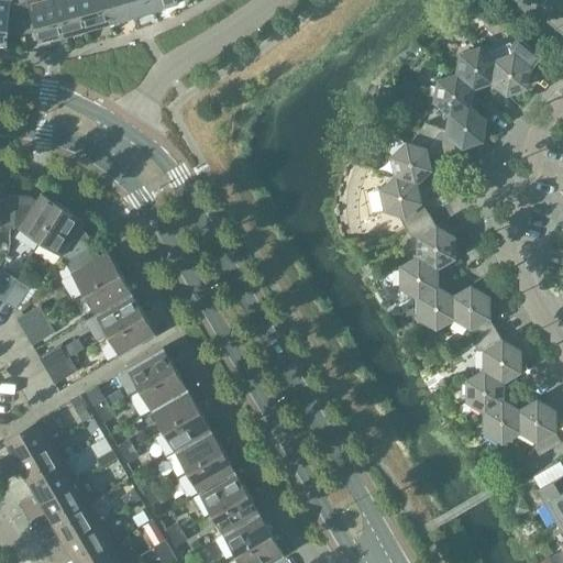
[(64,37),(53,0),(30,0),(28,1),(19,2),(22,34),(36,33),(39,44),(64,37)]
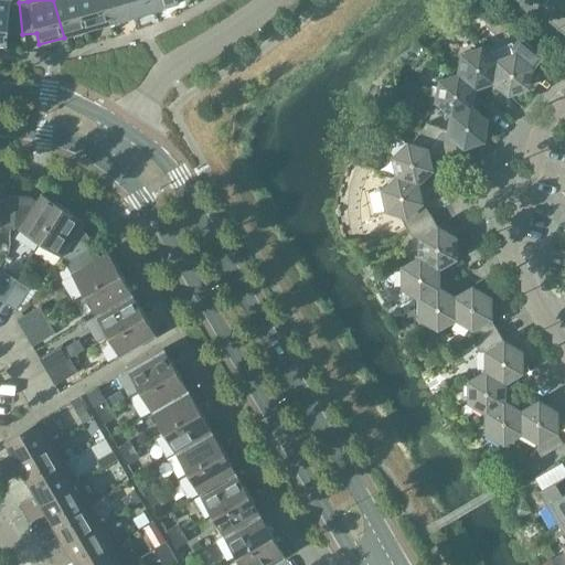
[(77,0),(53,0),(64,38),(86,31),(77,0)]
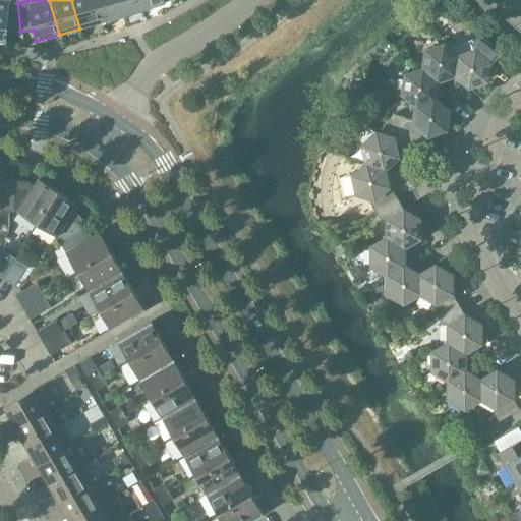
[(94,0),(71,0),(79,29),(101,22),(94,0)]
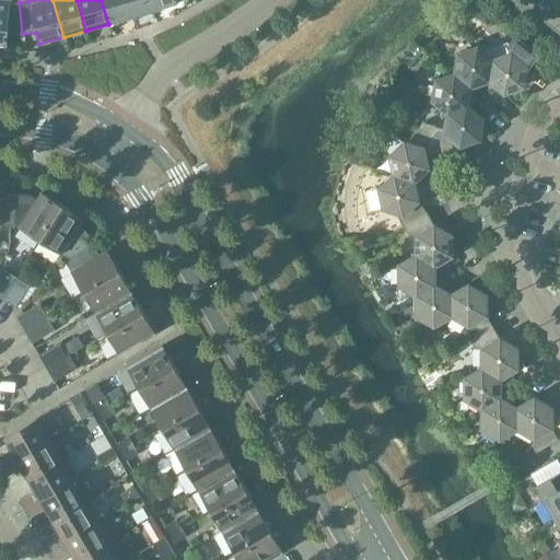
[(131,18),(126,0),(101,0),(108,24),(131,18)]
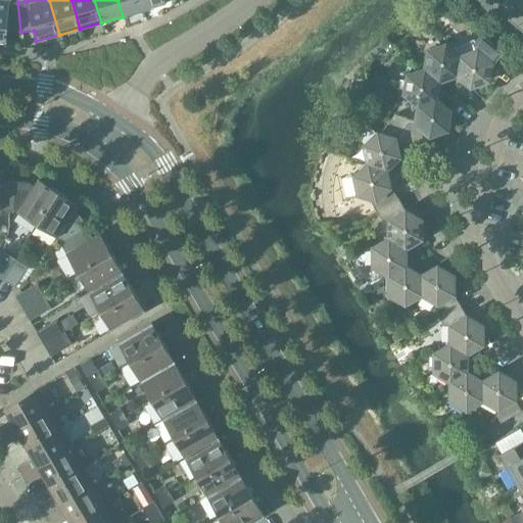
[(140,0),(117,0),(123,16),(144,10),(140,0)]
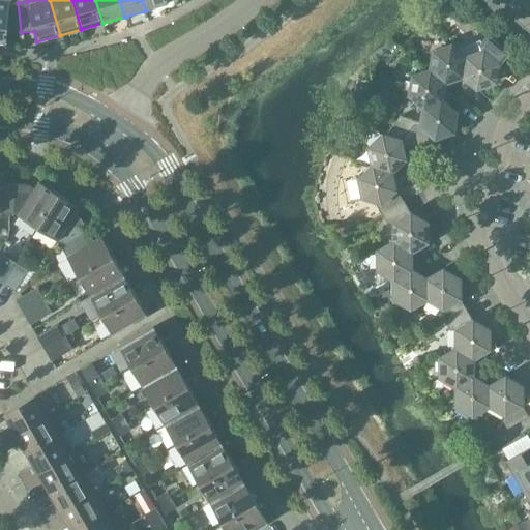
[(142,0),(146,10),(169,4),(167,0),(142,0)]
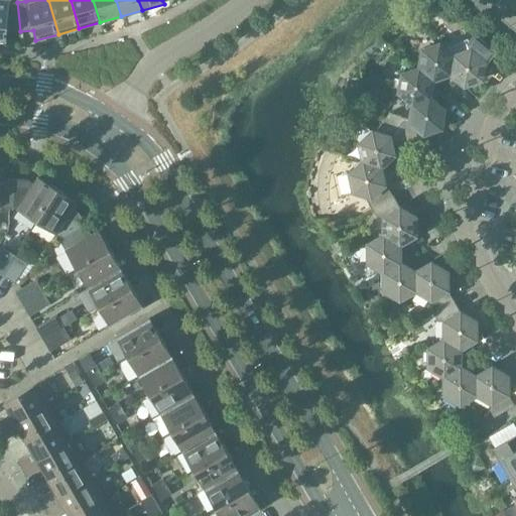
[(0,1),(0,41),(7,42),(7,32),(20,31),(17,2),(10,2),(0,1)]
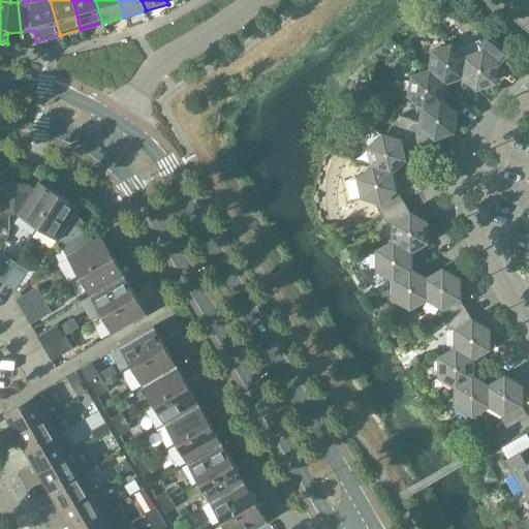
[(483,51),(465,57),(462,76),(476,89),(495,83),(498,63),(506,54),(487,37),(480,45),(483,51)]
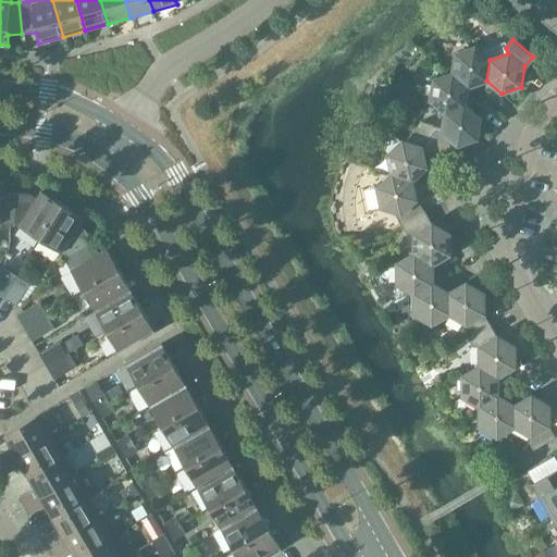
[(456,54),(453,74),(468,88),(468,87),(486,81),(490,60),(474,47),(456,54)]
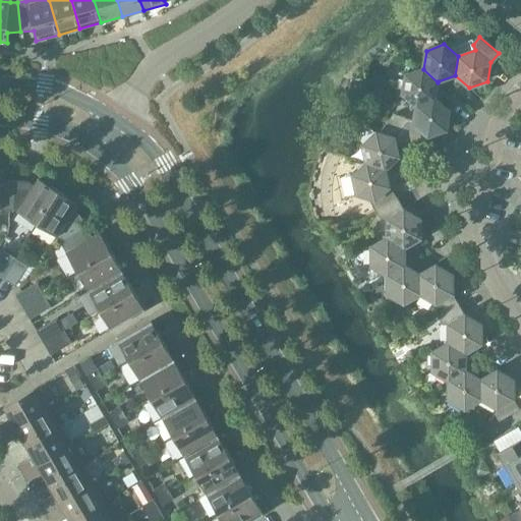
[(402,94),(416,106),(435,100),(438,82),(423,69),(405,75),(402,94)]
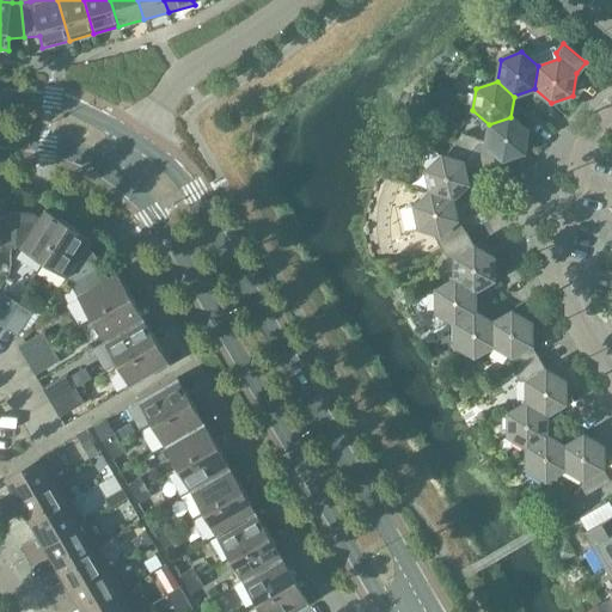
[(510,117),(489,124),(485,146),(478,145),(472,154),(494,171),(502,160),(524,153),(527,130),(510,117)]
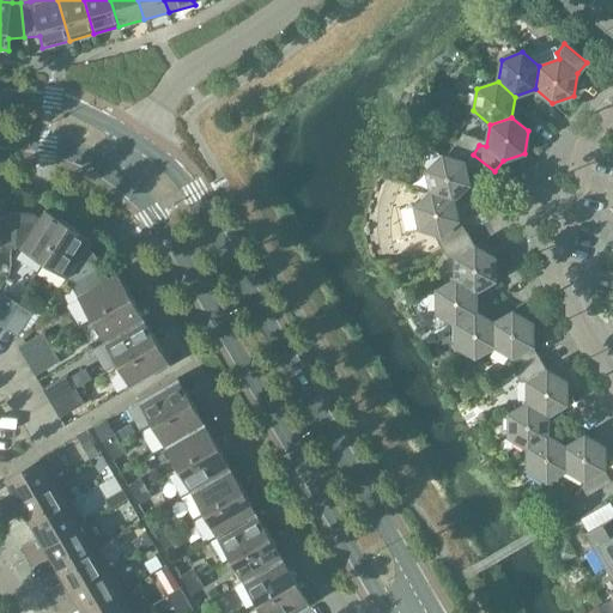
[(495,171),(473,155),(465,163),(443,156),(426,171),(431,193),(453,199),(469,184),(467,176),(472,171),(485,183),(495,171)]
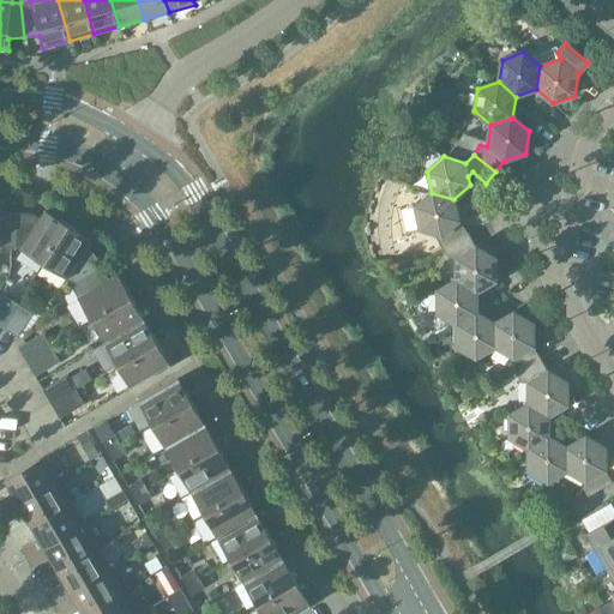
[(434,234),(444,250),(469,235),(458,221),(453,199),(432,193),(415,208),(420,229),(434,234)]
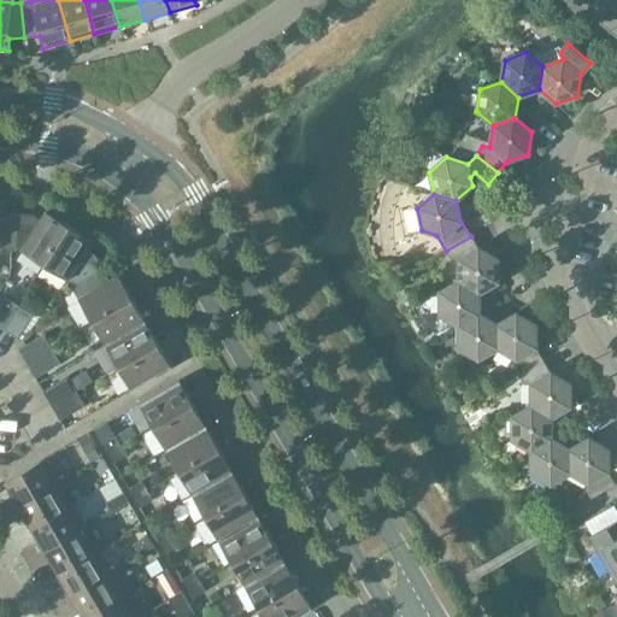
[(0,248),(16,251),(18,215),(3,213),(4,203),(0,203),(0,248)]
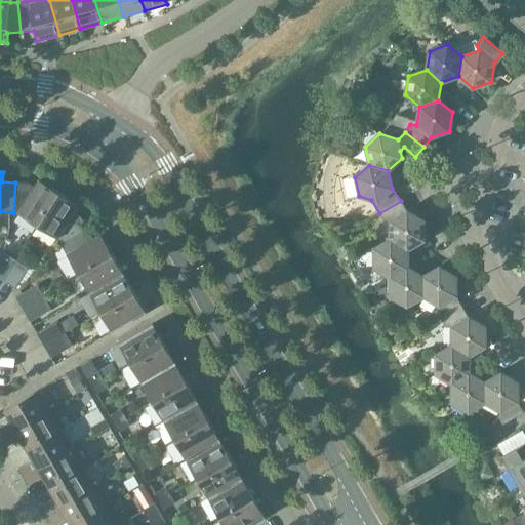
[(15,183),(13,213),(17,213),(38,227),(58,193),(39,180),(34,188),(28,184),(15,183)]
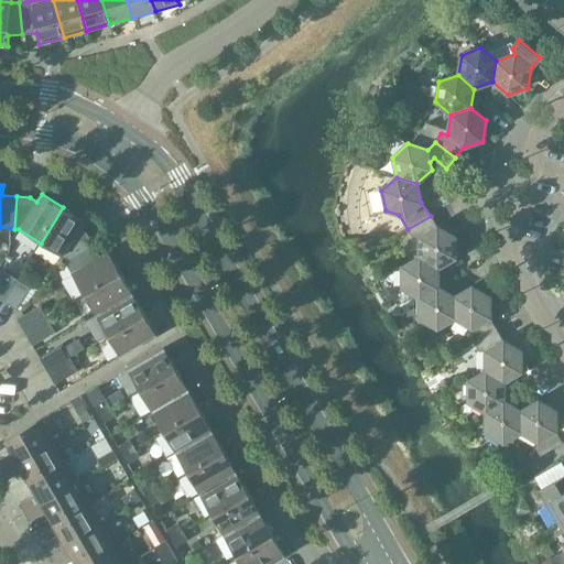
[(63,207),(41,243),(62,257),(64,261),(93,245),(86,232),(79,228),(84,220),(63,207)]
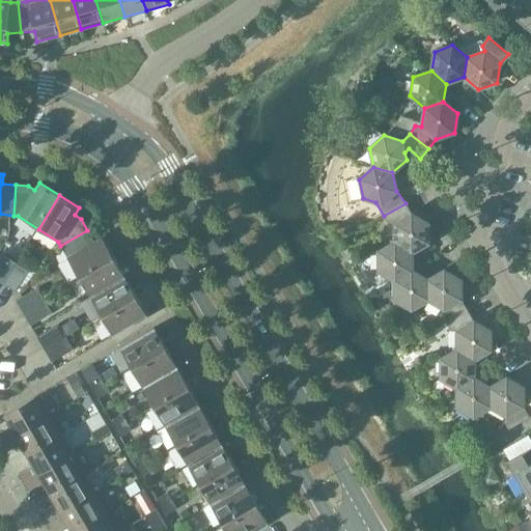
[(394,224),(395,243),(412,253),(428,243),(428,224),(412,214),(406,203),(384,216),(389,224),(394,224)]
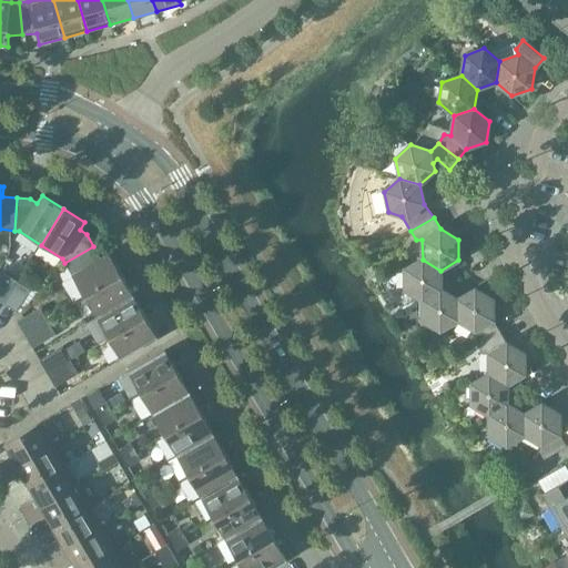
[(64,263),(84,297),(121,276),(109,254),(101,259),(93,246),(64,263)]
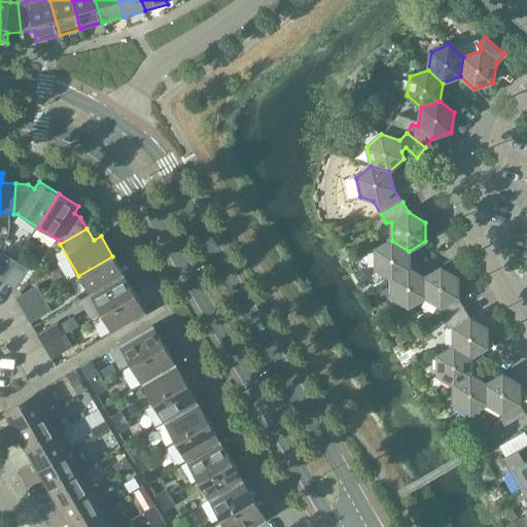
[(376,270),(392,279),(409,269),(409,251),(392,241),(376,250),(376,270)]
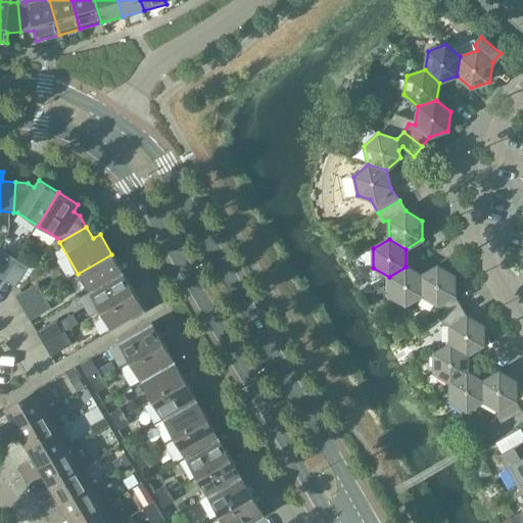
[(0,257),(0,279),(3,281),(15,259),(4,252),(0,257)]
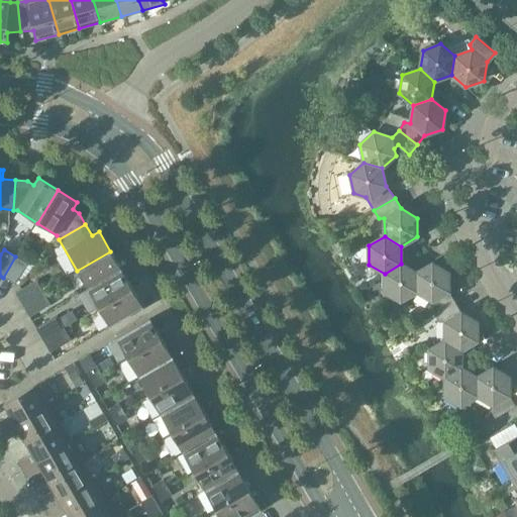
[(77,271),(88,290),(121,270),(110,251),(77,271)]
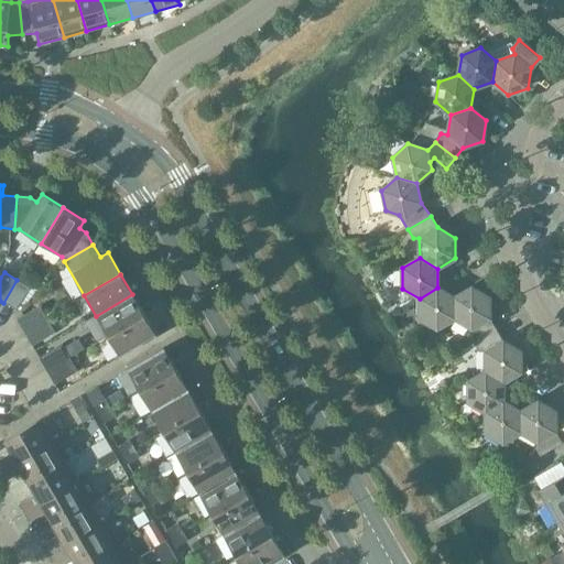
[(3,303),(15,311),(30,289),(17,280),(3,303)]
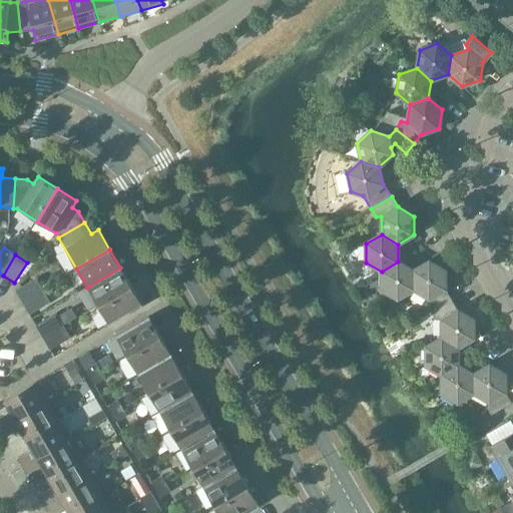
[(398,299),(413,290),(414,271),(398,262),(382,272),(382,290),(398,299)]
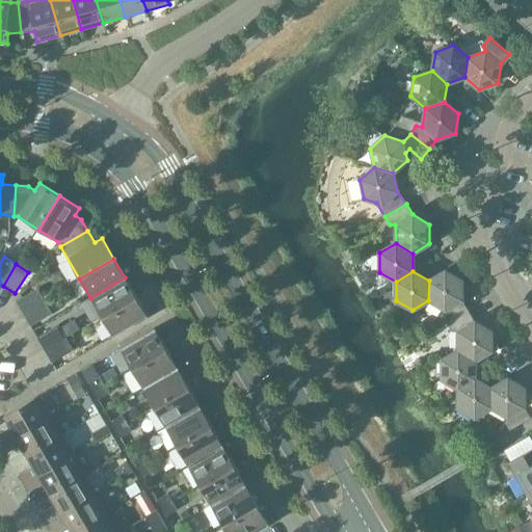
[(442,315),(447,323),(469,311),(462,300),(462,281),(445,271),(429,281),(428,300),(445,310),(442,315)]
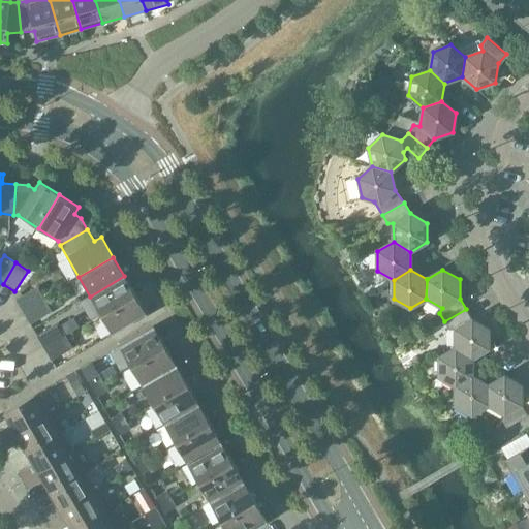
[(124,276),(90,297),(101,315),(135,296),(124,276)]
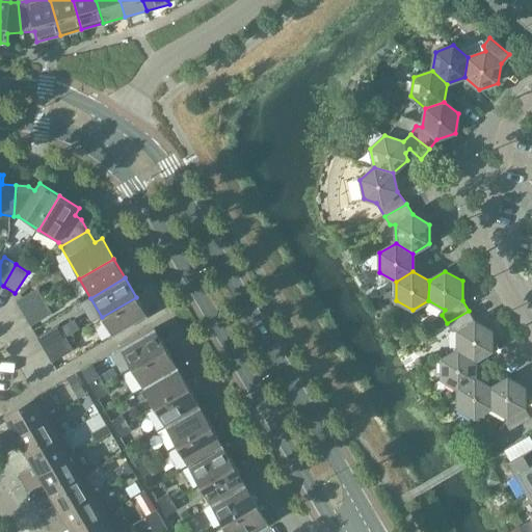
[(16,301),(23,314),(45,302),(37,289),(16,301)]
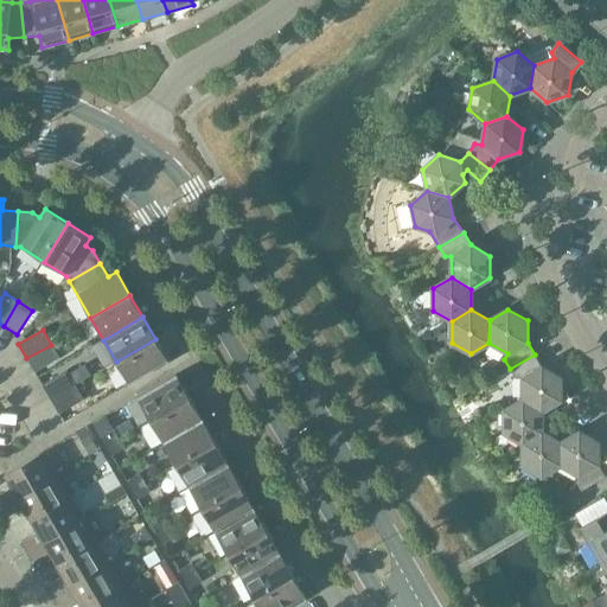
[(155,339),(116,362),(129,385),(168,363),(155,339)]
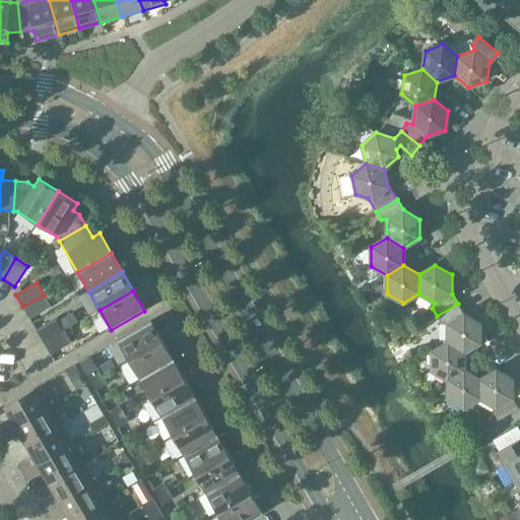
[(44,296),(22,307),(29,320),(51,308),(44,296)]
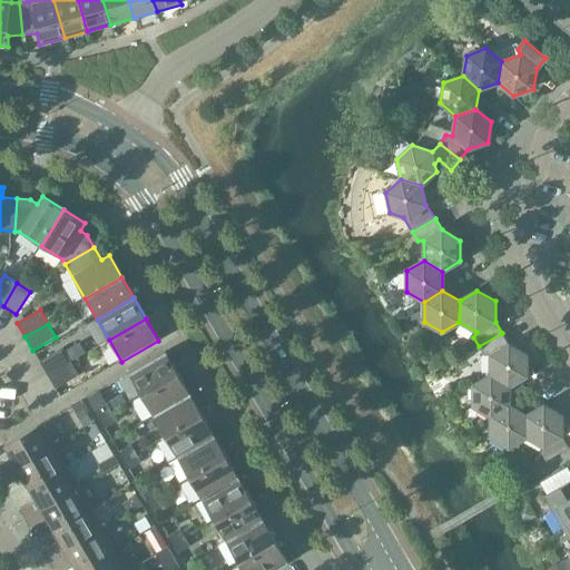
[(490,355),(490,375),(509,386),(527,376),(527,355),(509,345),(502,333),(479,346),(484,355),(490,355)]
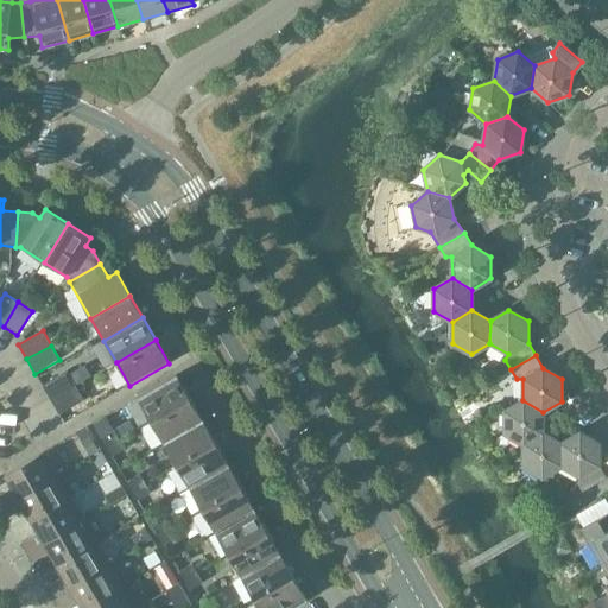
[(43,386),(51,400),(75,386),(67,372),(43,386)]
